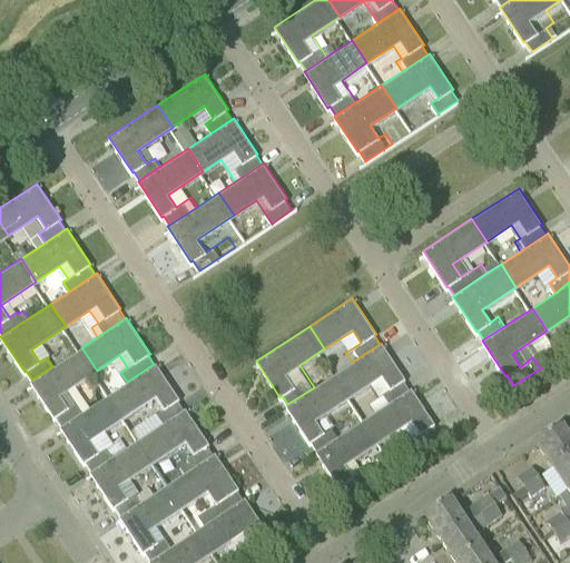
[(390,402),(410,388),(404,379),(405,378),(382,343),(380,344),(352,362),(335,373),(351,396),(382,375),(390,387),(383,392),(390,402)]
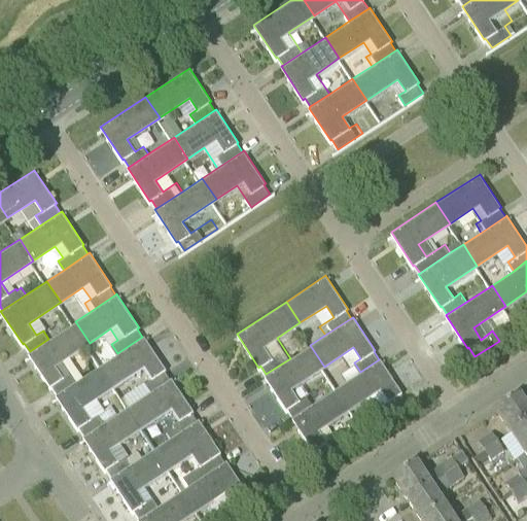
[(57,393),(76,381),(70,372),(63,376),(56,365),(90,343),(75,321),(48,339),(30,351),(28,352),(49,386),(51,385),(57,393)]
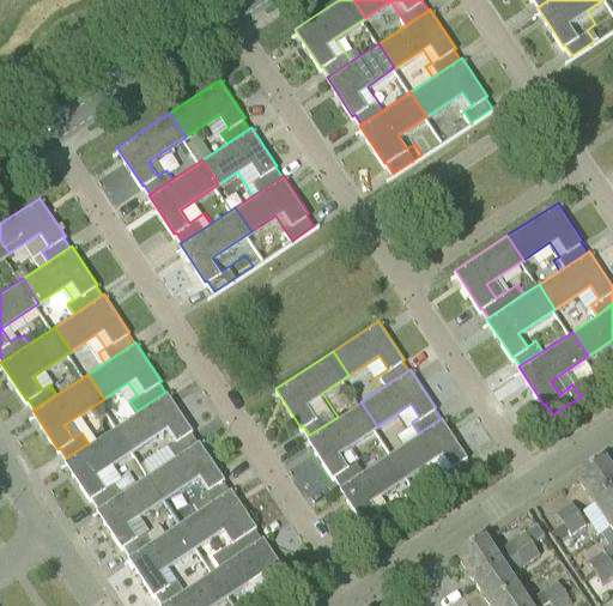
[(119,423),(135,447),(168,425),(176,438),(162,448),(167,455),(161,459),(163,462),(198,440),(192,430),(193,429),(168,391),(165,392),(137,411),(119,423)]
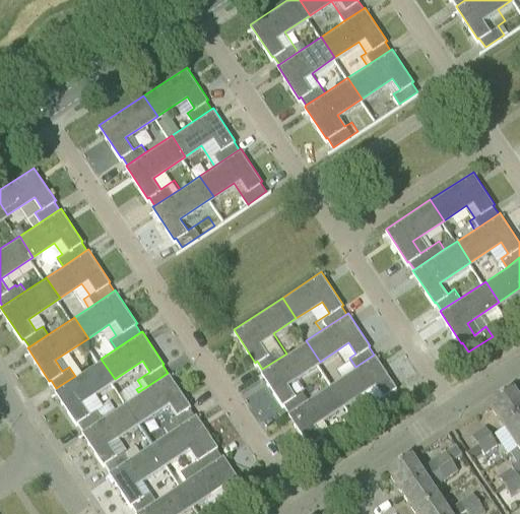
[(286,405),(305,393),(302,389),(296,394),(288,382),(320,362),(306,340),(286,354),(262,369),(260,371),(282,403),(284,402),(286,405)]
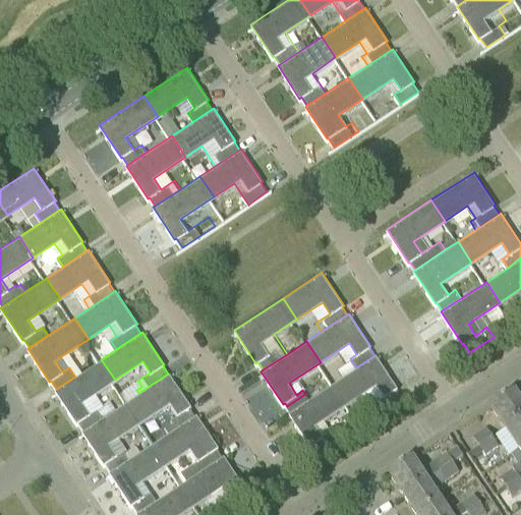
[(370,404),(377,414),(402,397),(396,388),(398,387),(377,354),(374,355),(356,367),(332,384),(346,404),(369,389),(377,399),(370,404)]
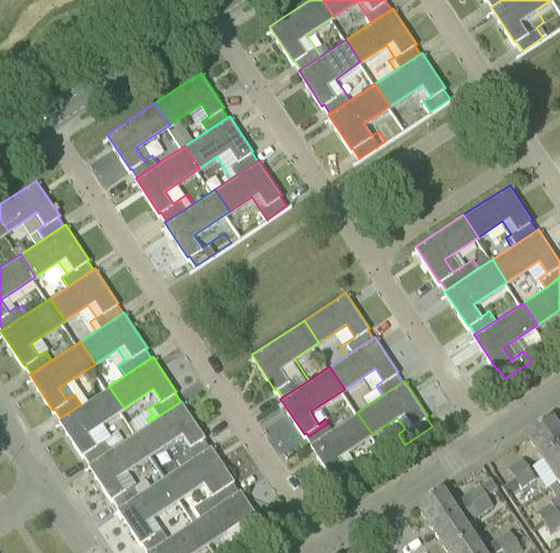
[(90,461),(117,443),(112,433),(104,437),(96,425),(124,408),(108,386),(81,404),(60,418),(59,419),(82,454),(84,453),(90,461)]
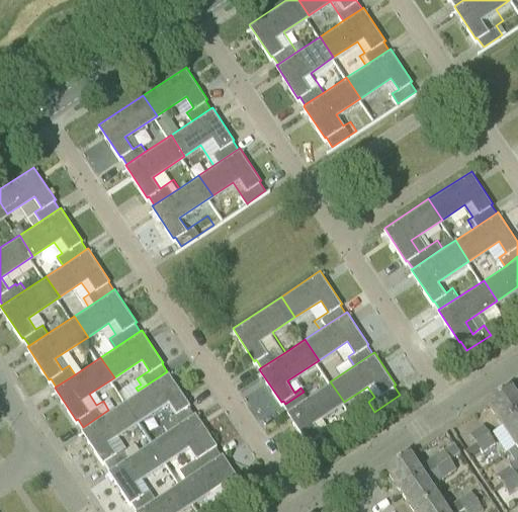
[(175,424),(194,412),(188,404),(190,403),(169,370),(167,371),(138,391),(130,397),(143,418),(169,401),(176,412),(170,416),(175,424)]
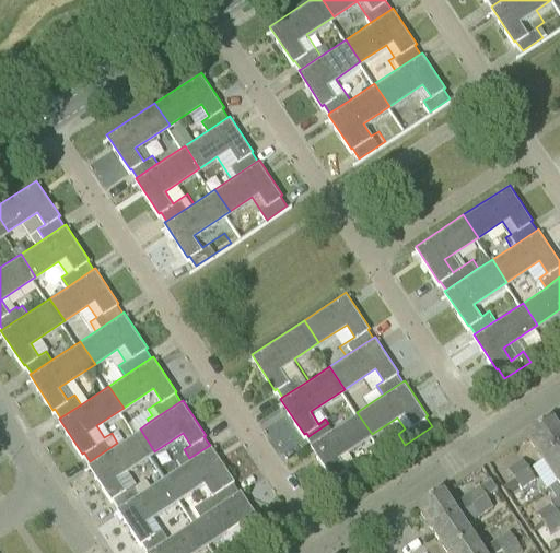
[(341,486),(361,473),(354,463),(348,468),(339,456),(372,434),(357,412),(353,407),(328,423),(308,436),(312,442),(310,443),(333,478),(335,477),(341,486)]
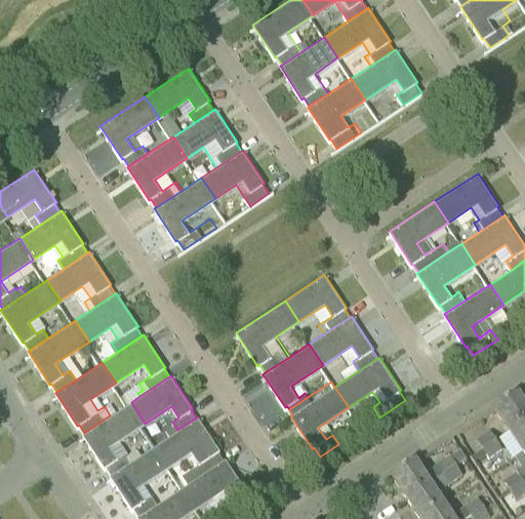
[(509,427),(524,416),(524,402),(518,392),(494,406),(509,427)]
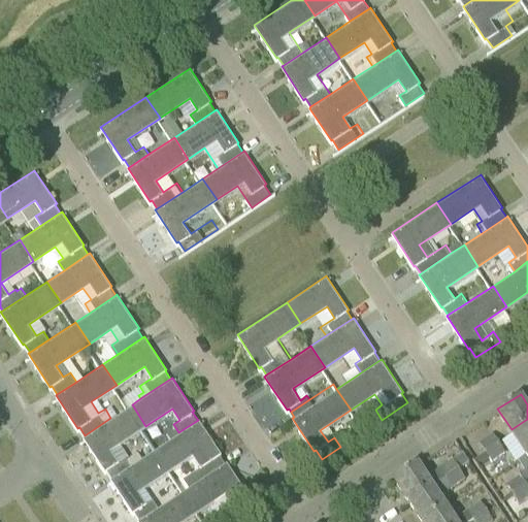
[(112,477),(138,460),(134,454),(127,458),(125,456),(127,454),(120,443),(145,426),(132,404),(110,418),(85,435),(83,436),(105,469),(106,468),(112,477)]
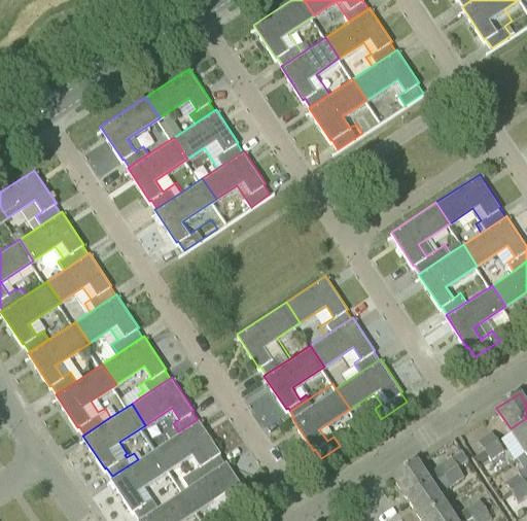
[(188,485),(224,461),(219,453),(221,452),(199,418),(198,419),(178,431),(157,446),(171,467),(192,453),(200,464),(182,476),(188,485)]
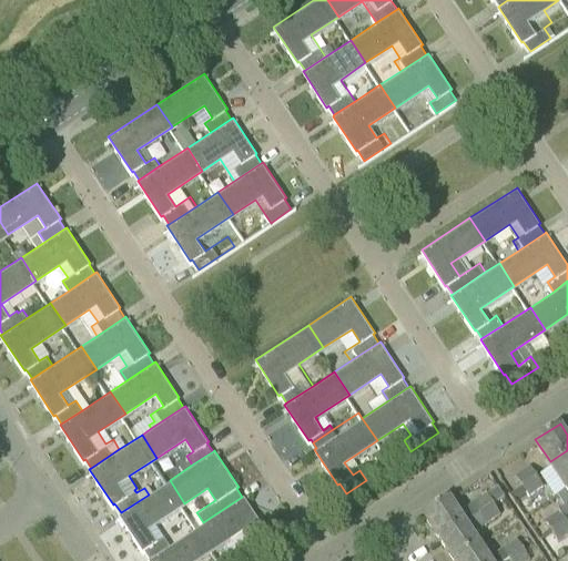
[(565,485),(567,482),(567,450),(550,461),(565,485)]
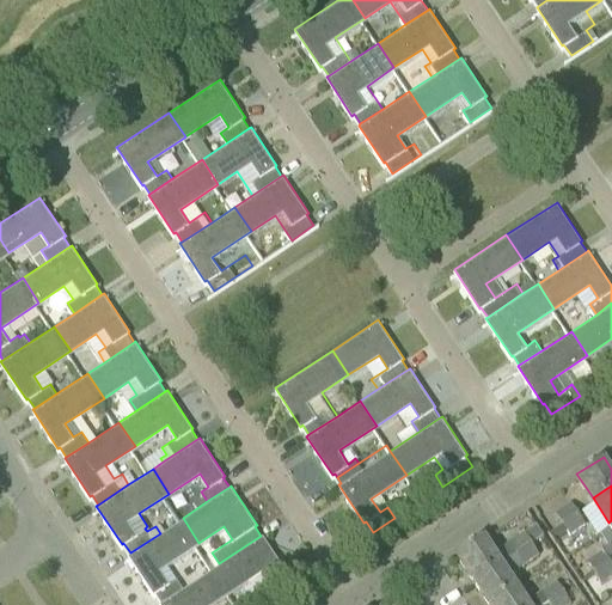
[(563,520),(577,509),(570,499),(555,508),(563,520)]
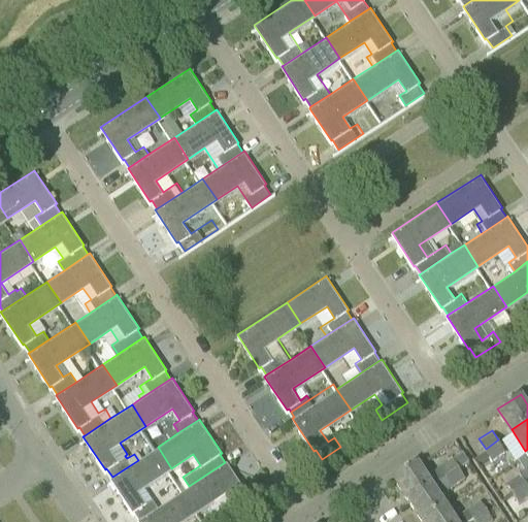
[(491,457),(491,458),(504,449),(498,439),(486,449),(487,451),(479,456),(483,462),(491,457)]
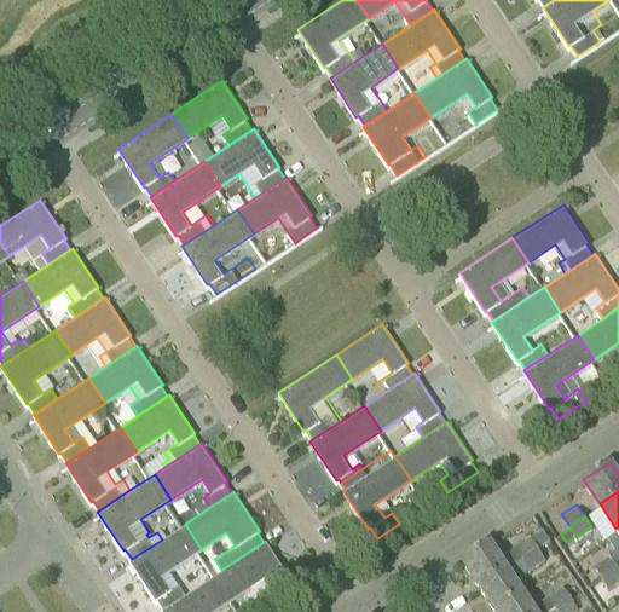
[(163,608),(186,593),(179,583),(172,589),(162,575),(201,549),(185,524),(162,540),(132,559),(129,560),(155,600),(157,599),(163,608)]
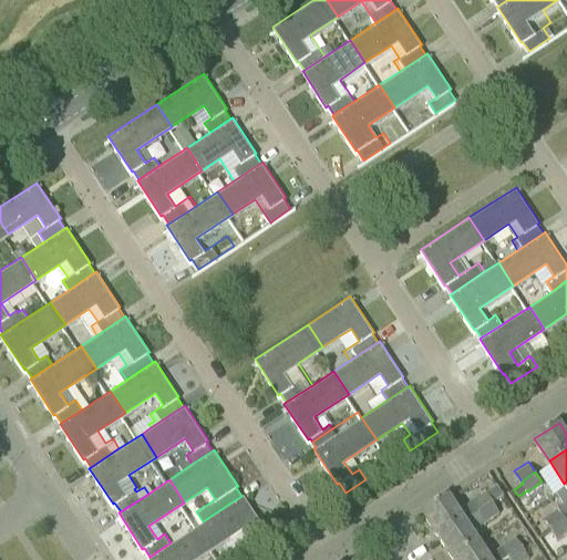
[(565,516),(566,515),(566,481),(564,484),(566,488),(566,497),(557,504),(558,506),(565,516)]
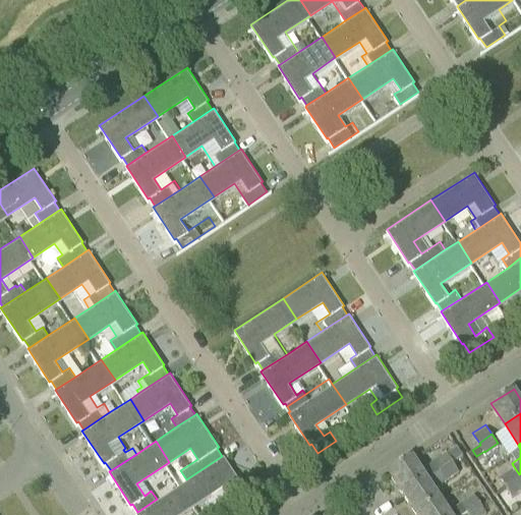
[(453,459),(452,458),(447,450),(432,458),(439,467),(453,459)]
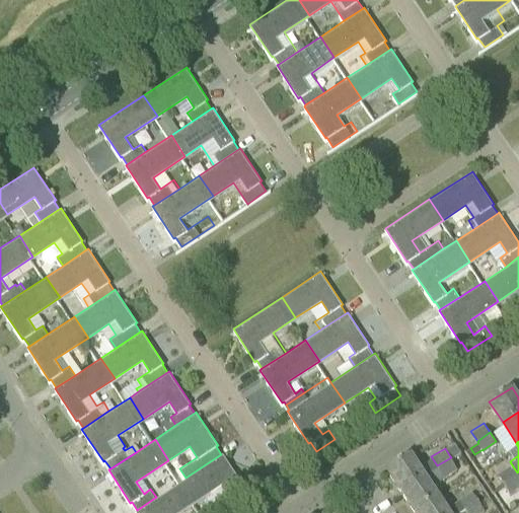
[(216,488),(230,508),(249,496),(243,487),(244,486),(223,453),(221,454),(186,478),(179,482),(193,503),(216,488)]
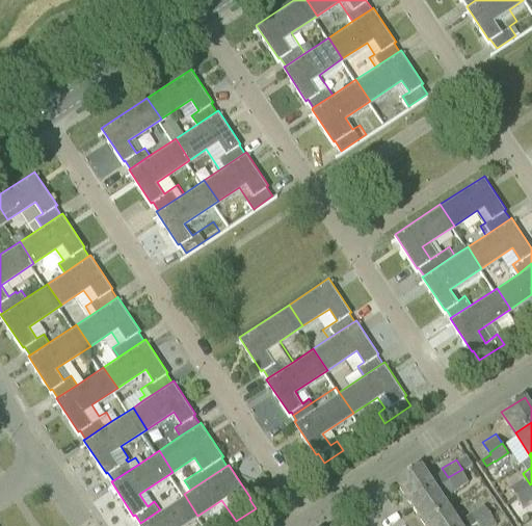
[(398,480),(411,502),(448,477),(442,468),(441,467),(428,476),(421,465),(398,480)]
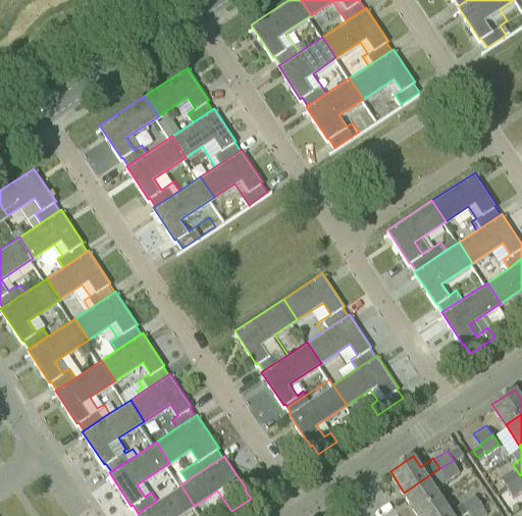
[(454,460),(439,468),(446,478),(460,469),(454,460)]
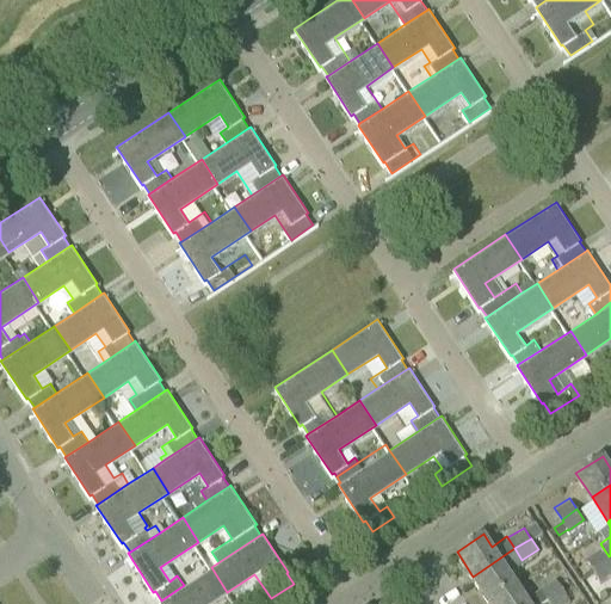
[(593,567),(609,556),(602,546),(586,556),(593,567)]
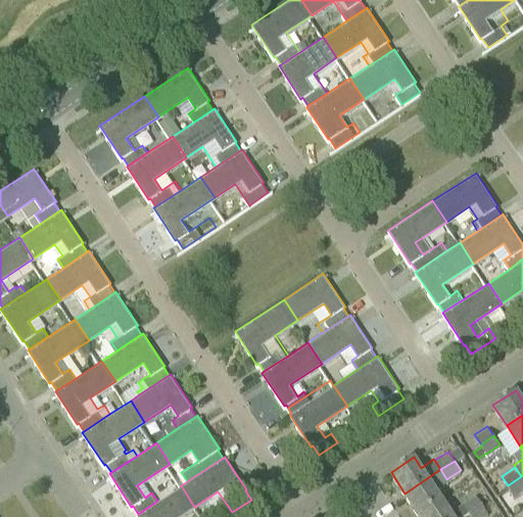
[(419,514),(441,499),(434,487),(446,479),(440,469),(405,494),(419,514)]
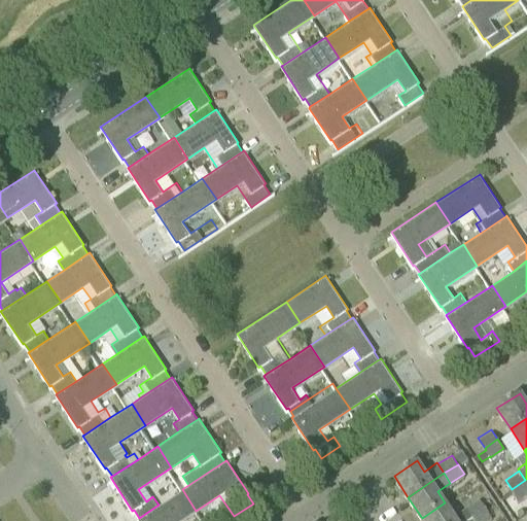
[(526,483),(525,480),(512,489),(518,498),(526,492),(526,483)]
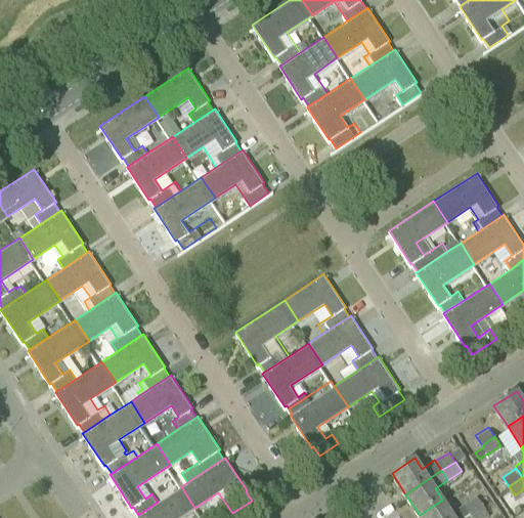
[(179,517),(194,508),(181,486),(158,502),(138,515),(137,516),(138,517),(179,517)]
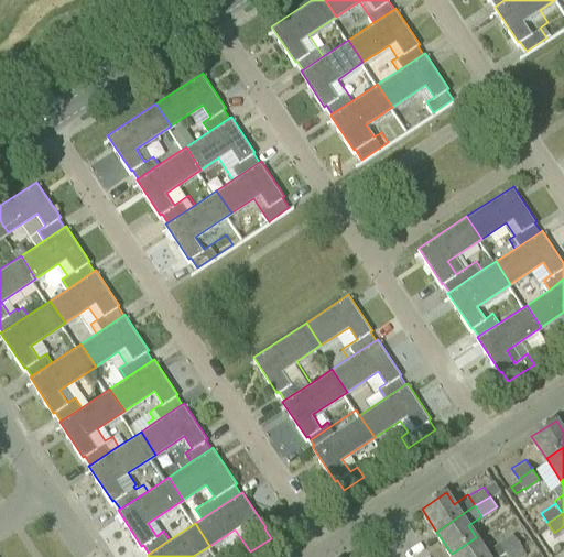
[(505,552),(520,542),(513,532),(499,541),(505,552)]
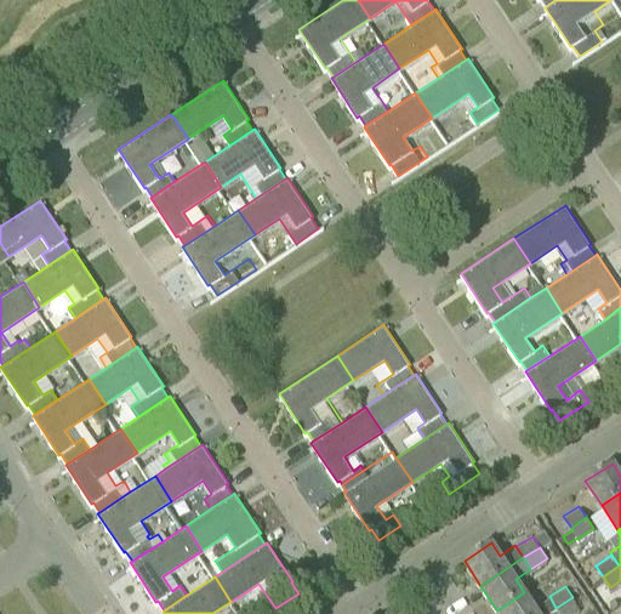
[(499,613),(546,613),(556,608),(550,596),(534,607),(524,592),(497,610),(499,613)]
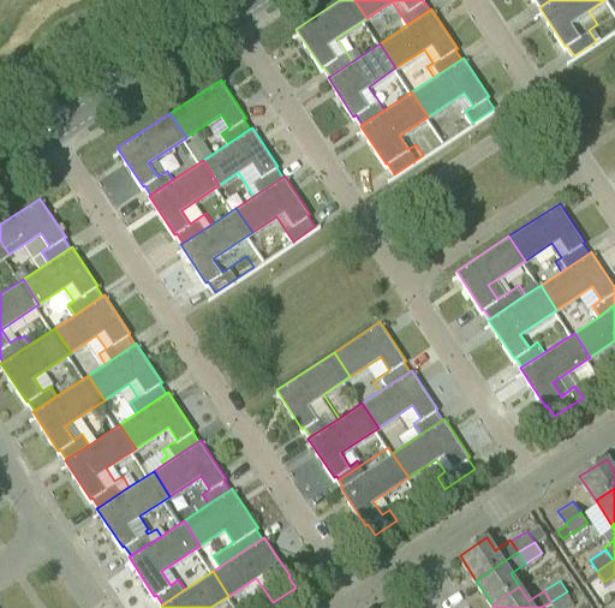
[(567,591),(550,602),(555,607),(563,607),(574,602),(567,591)]
